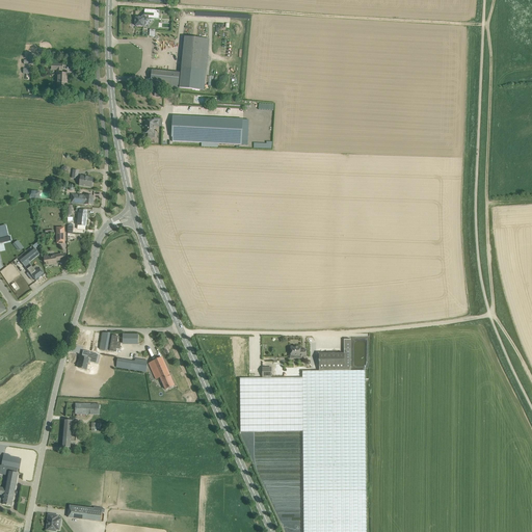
[(135,18),(135,25),(136,25),(136,26),(144,27),(145,21),(147,21),(148,20),(149,18),(159,19),(159,10),(144,9),(144,16),(143,16),(141,17),(141,18),(135,18)]
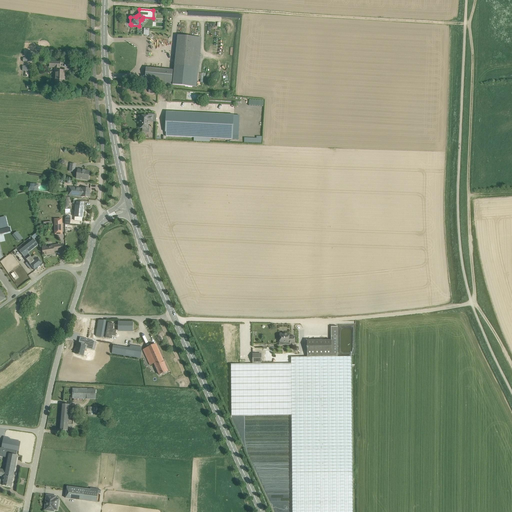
[(197,87),(199,69),(202,39),(177,36),(174,66),(173,85),(197,87)]
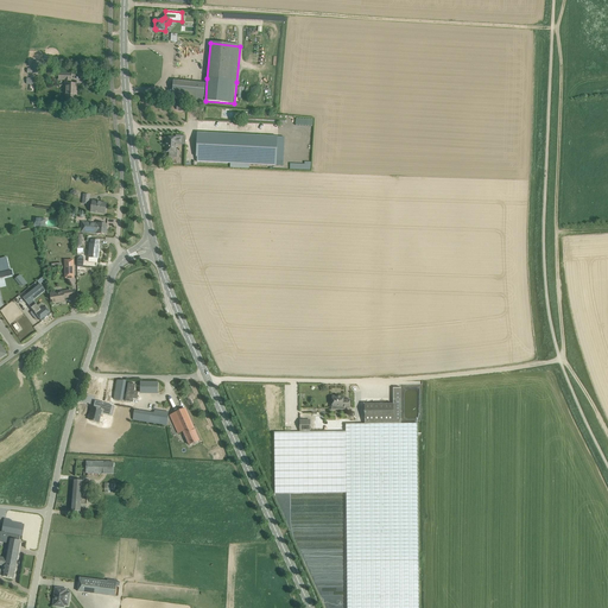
[(26,73),(38,73),(38,67),(43,67),(43,61),(32,61),(32,69),(26,69),(26,73)]
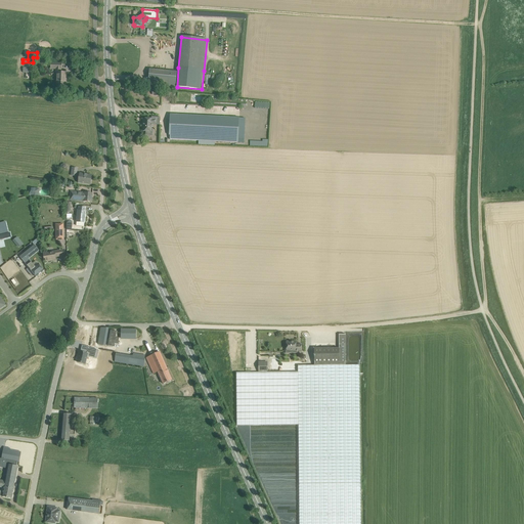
[(56,69),(56,73),(57,73),(57,87),(66,87),(67,73),(61,73),(61,63),(51,63),(51,69),(56,69)]
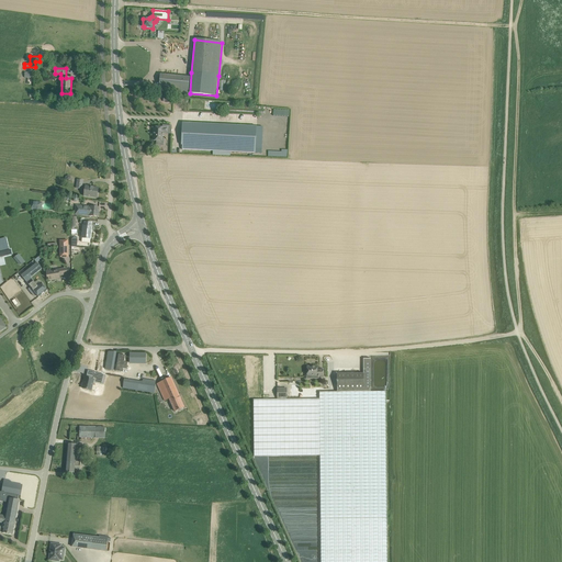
[(190,78),(160,75),(159,91),(188,94),(189,89),(190,78)]
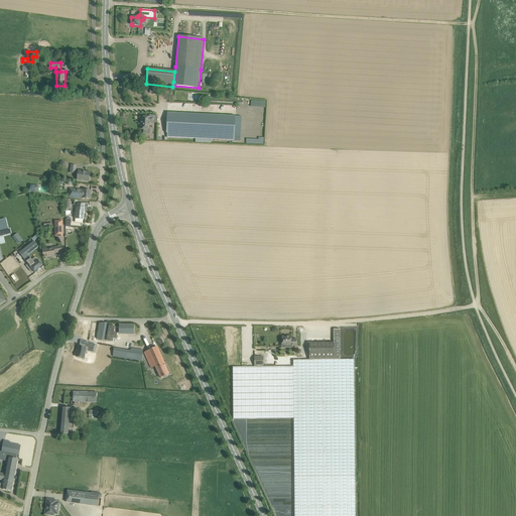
[(167,113),(166,133),(167,133),(167,137),(196,139),(196,142),(212,143),(212,139),(235,141),(235,140),(240,141),(241,117),(167,113)]
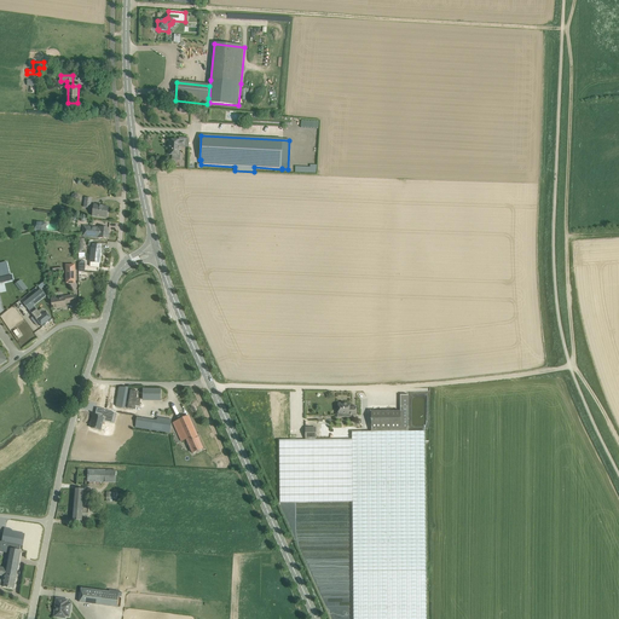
[(169,140),(168,149),(169,149),(169,155),(171,155),(179,156),(179,154),(179,148),(180,148),(189,148),(189,139),(179,138),(179,140),(169,140)]
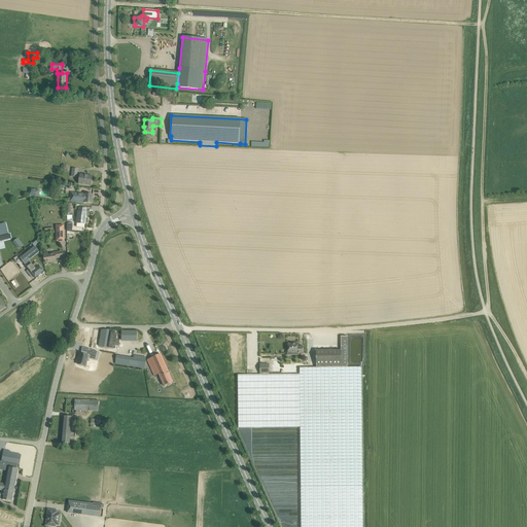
[(79,184),(86,185),(92,185),(93,176),(88,176),(80,175),(79,184)]
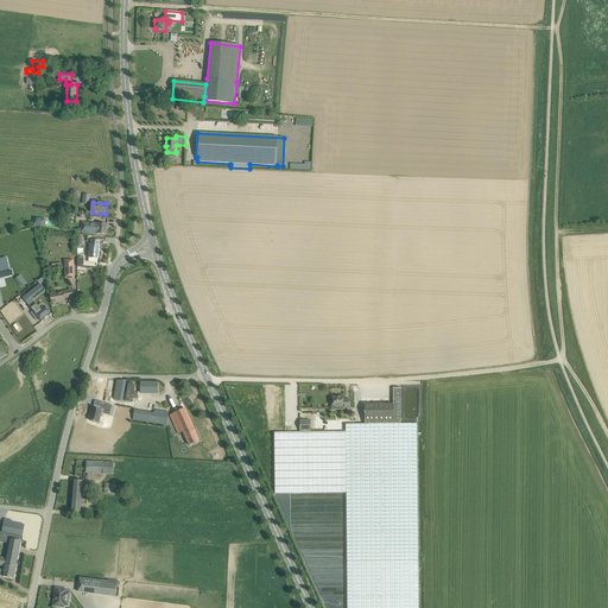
[(81,233),(107,235),(107,225),(101,225),(82,222),(81,233)]
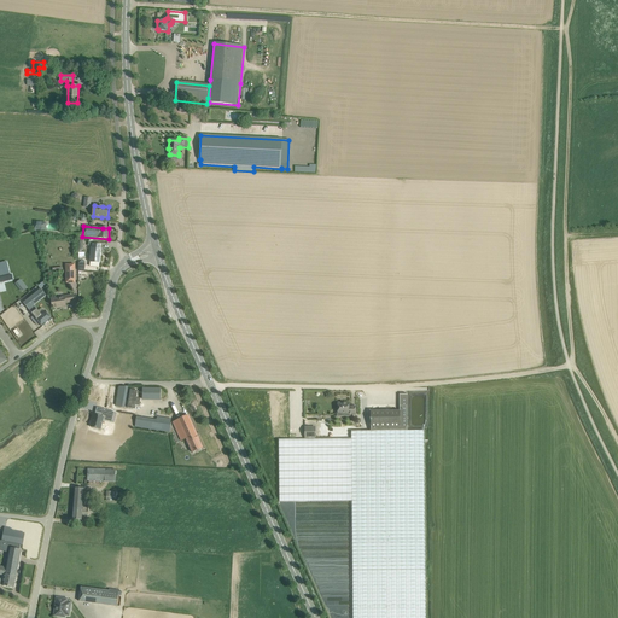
[(101,249),(100,249),(101,245),(93,244),(93,248),(92,248),(91,262),(100,263),(101,249)]
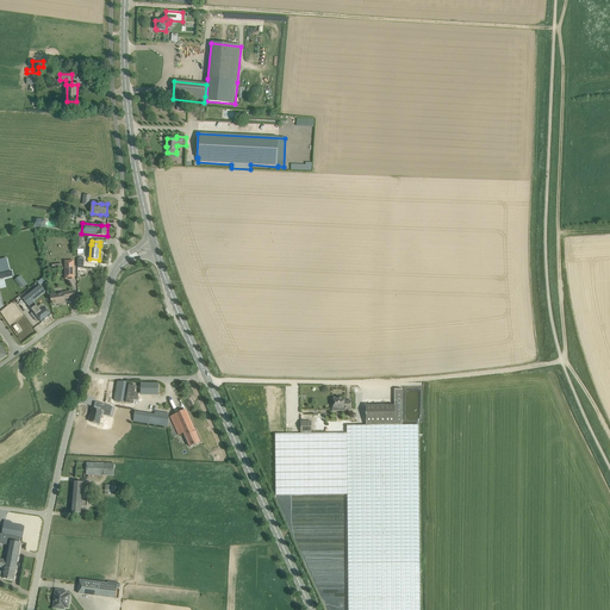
[(7,261),(0,262),(0,279),(13,277),(12,271),(10,272),(7,261)]
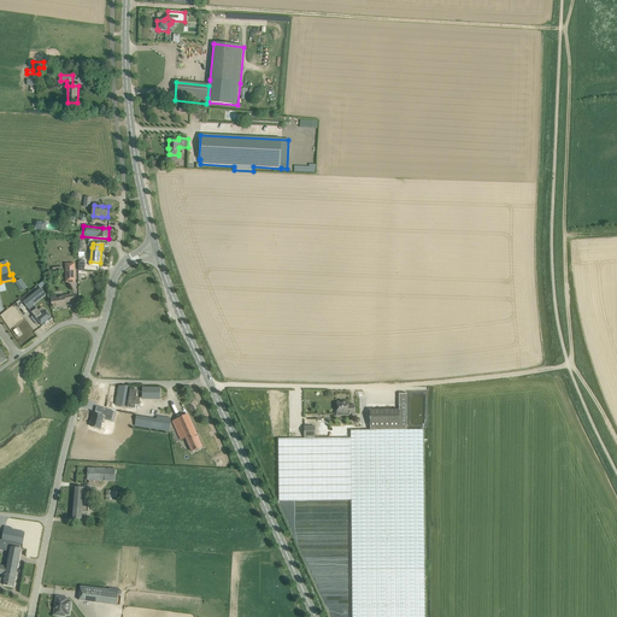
[(41,313),(34,305),(46,295),(41,288),(24,303),(36,318),(42,327),(52,318),(46,311),(41,313)]
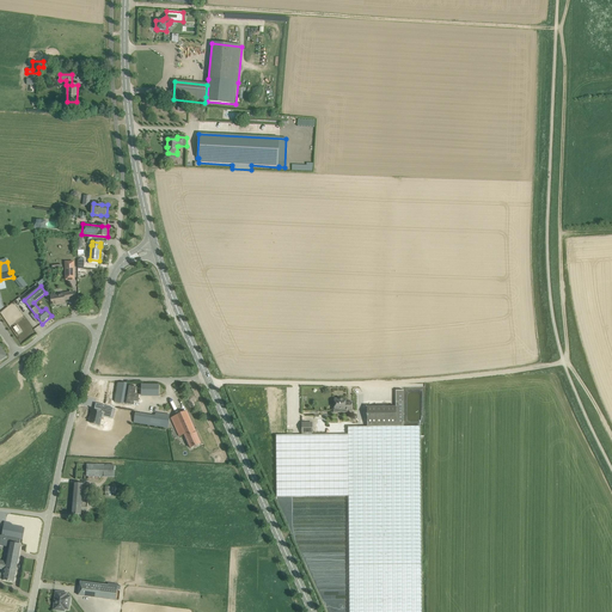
[(50,295),(51,303),(54,303),(54,306),(66,304),(66,300),(75,299),(74,292),(50,295)]
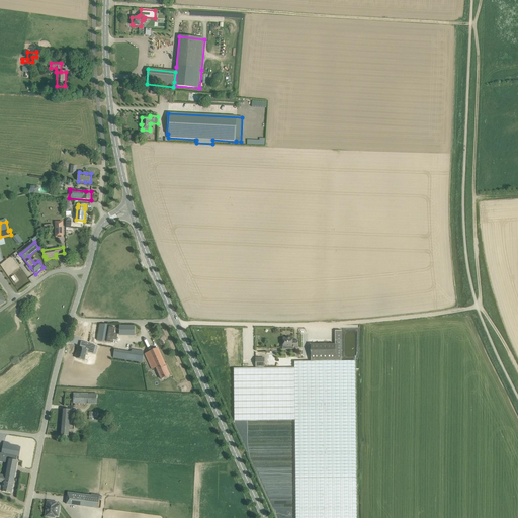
[(115,328),(109,327),(107,342),(113,343),(113,340),(116,340),(117,334),(114,334),(115,328)]
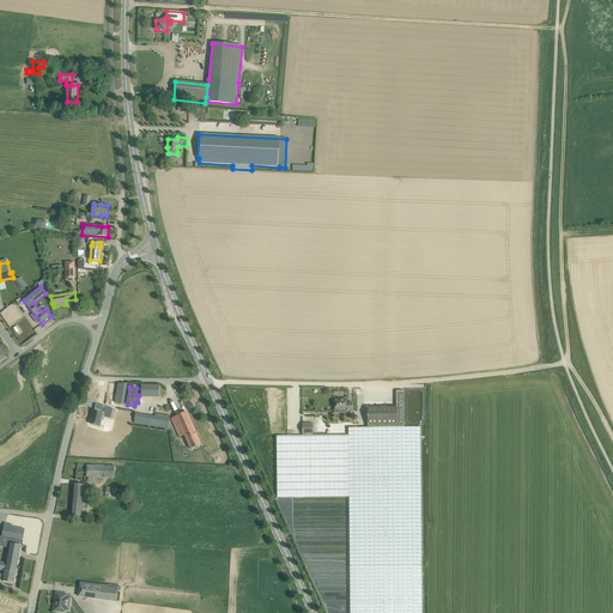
[(349,435),(277,436),(278,497),(350,497),(350,612),(422,612),(420,426),(405,426),(405,392),(396,392),(396,407),(368,407),(368,424),(366,424),(366,426),(368,426),(368,428),(349,428),(349,435)]
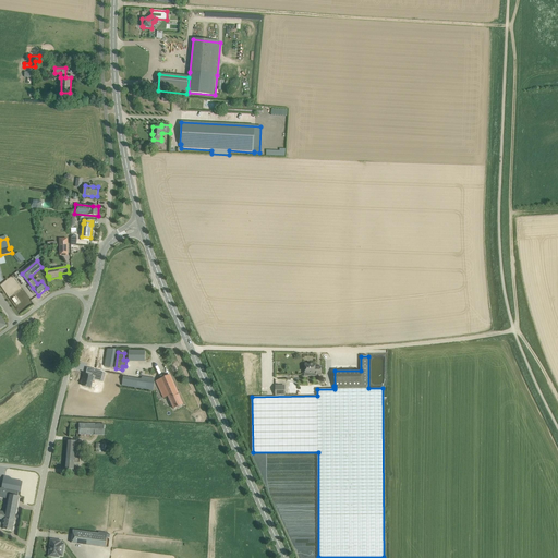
[(305,373),(313,373),(313,375),(322,375),(322,367),(315,367),(315,364),(305,364),(305,373)]
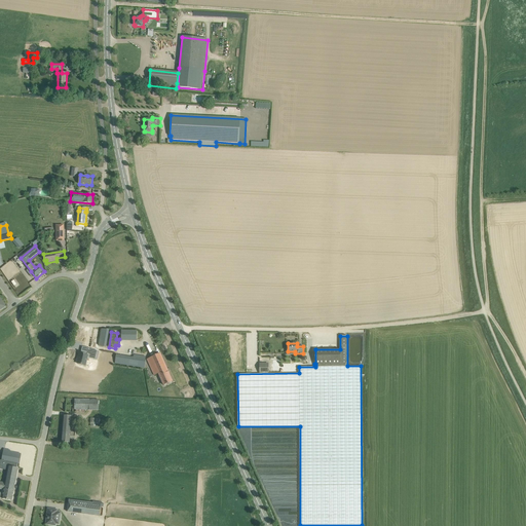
[(80,353),(77,364),(86,366),(87,358),(96,360),(98,350),(88,348),(87,352),(84,351),(83,354),(81,353),(80,353)]
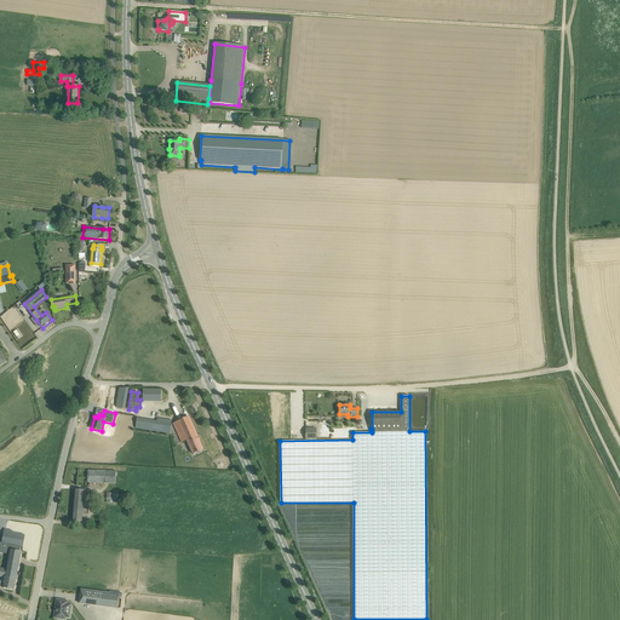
[(182,442),(187,440),(194,454),(204,449),(189,417),(173,424),(182,442)]
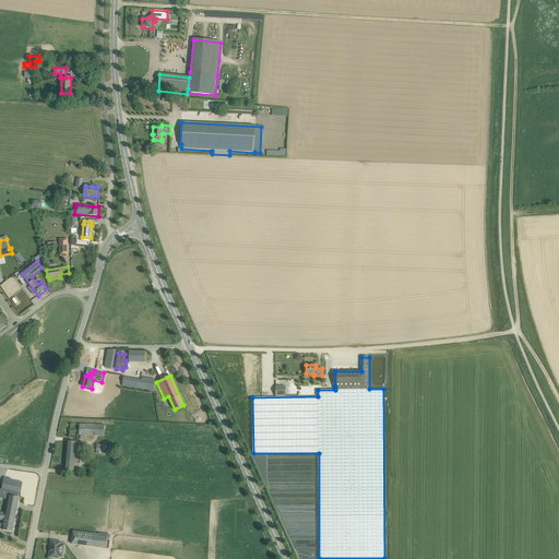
[(142,377),(141,389),(154,391),(156,379),(142,377)]
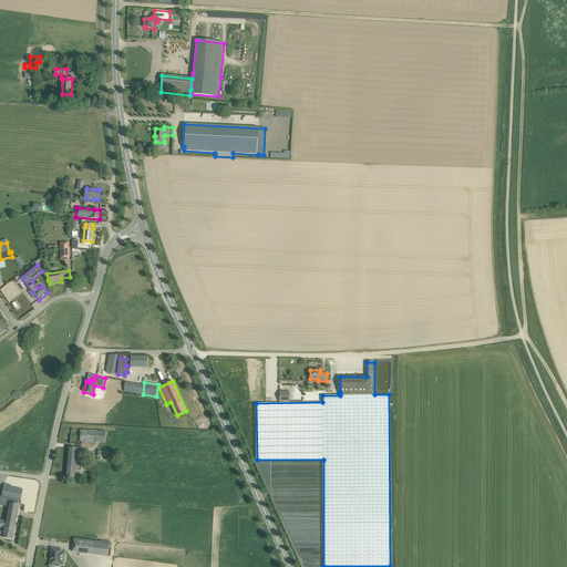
[(282,391),(279,391),(280,402),(289,402),(289,399),(287,398),(287,397),(285,393),(282,393),(282,391)]
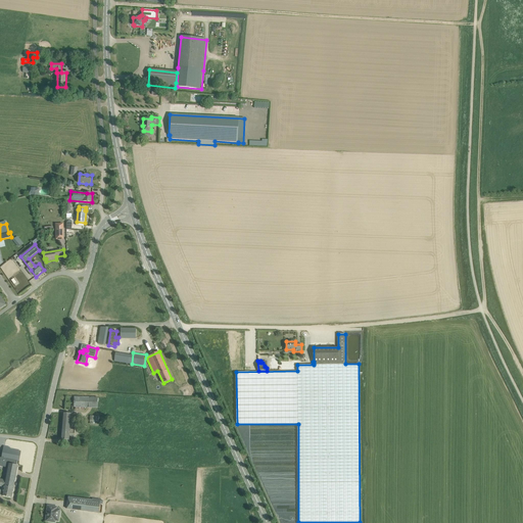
[(97,408),(97,397),(75,396),(74,408),(97,408)]
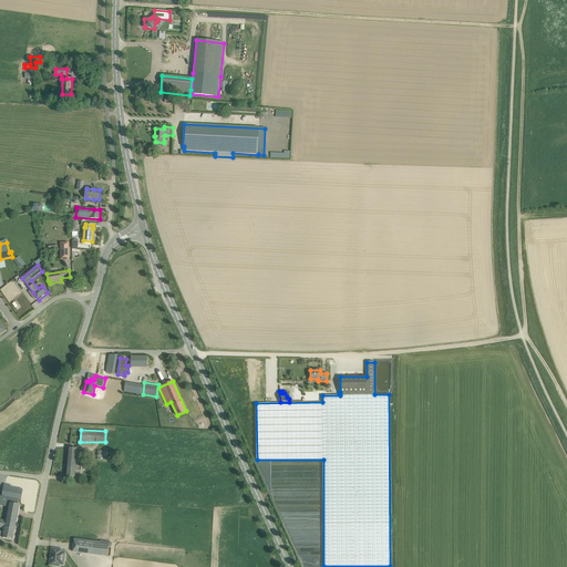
[(69,447),(66,476),(75,477),(75,472),(75,470),(81,471),(82,452),(78,451),(78,449),(69,447)]
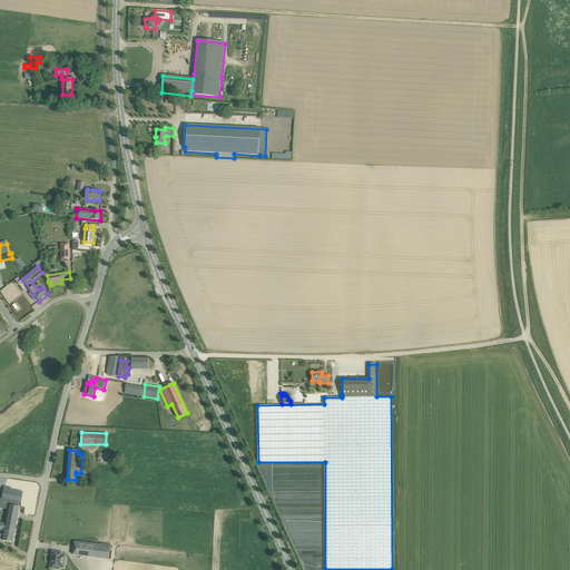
[(108,454),(98,453),(98,462),(108,462),(108,454)]
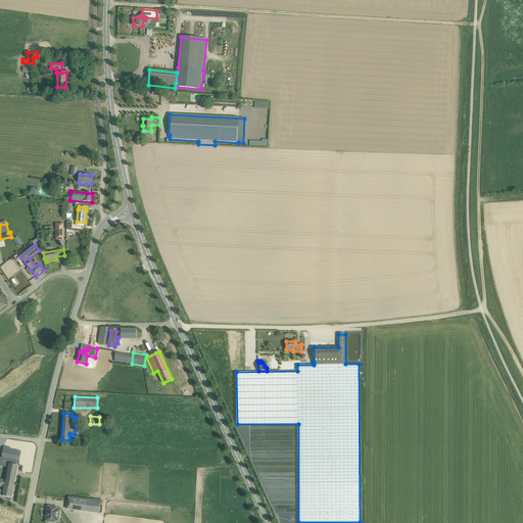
[(0,489),(0,494),(2,495),(12,497),(18,466),(16,465),(17,461),(19,461),(21,452),(10,449),(10,447),(7,446),(7,448),(3,448),(2,458),(0,457),(0,466),(8,467),(5,480),(0,478),(0,486),(4,487),(3,490),(0,489)]
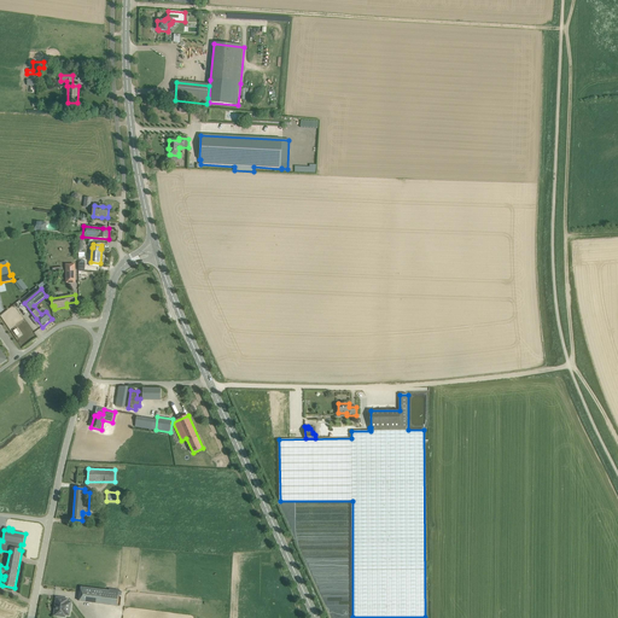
[(81,587),(80,601),(116,606),(118,592),(81,587)]
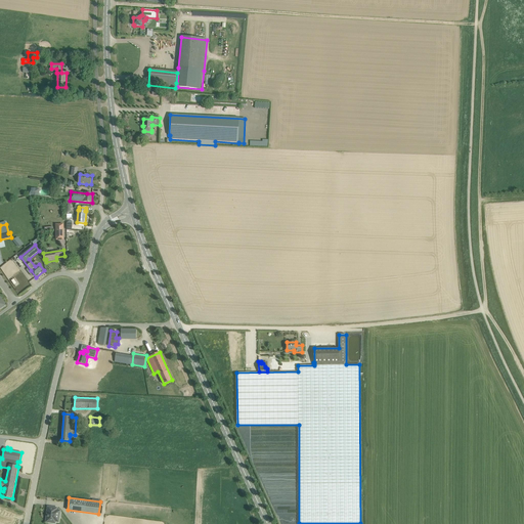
[(48,507),(46,519),(47,519),(47,522),(55,523),(55,521),(58,522),(59,518),(56,517),(57,508),(48,507)]
